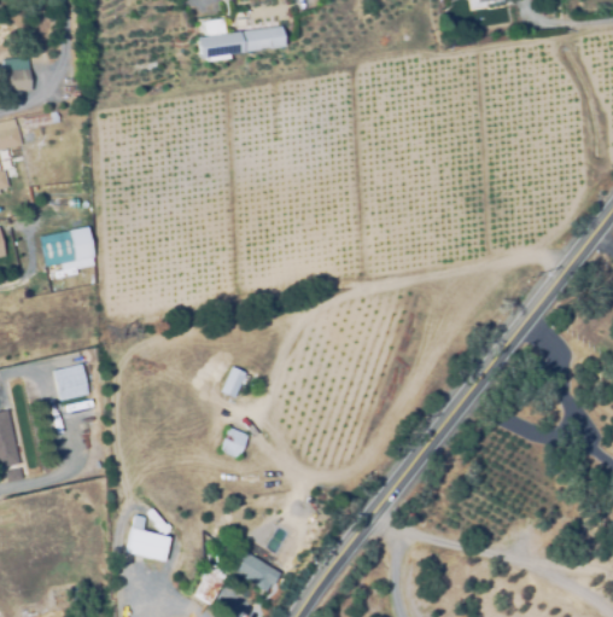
[(479,10),(477,0),(494,0),(495,6),(479,10)]
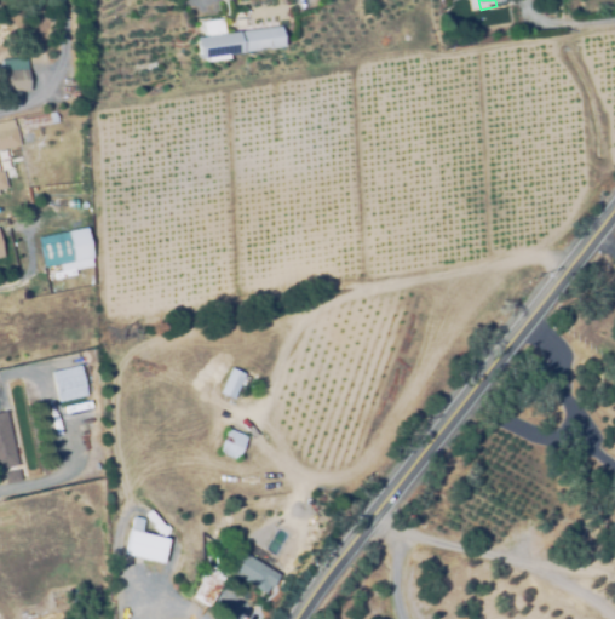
[(200,34),(285,23),(288,45),(202,56),(200,34)]
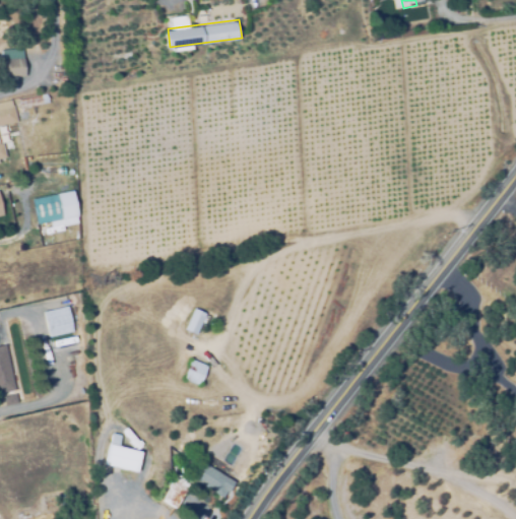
[(9,78),(7,60),(25,59),(27,76),(9,78)]
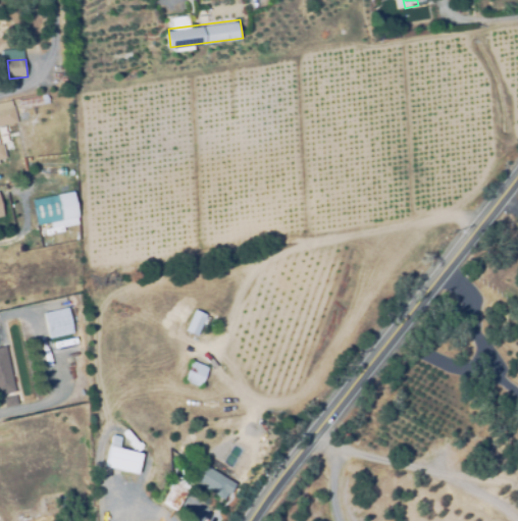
[(22,109),(20,101),(43,96),(45,104),(22,109)]
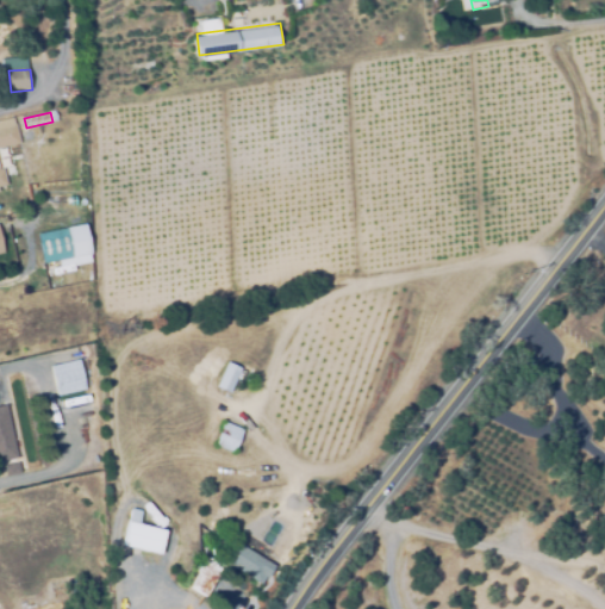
[(0,192),(0,120),(17,118),(18,123),(19,123),(23,144),(1,149),(8,184),(0,184),(0,188),(1,192),(0,192)]
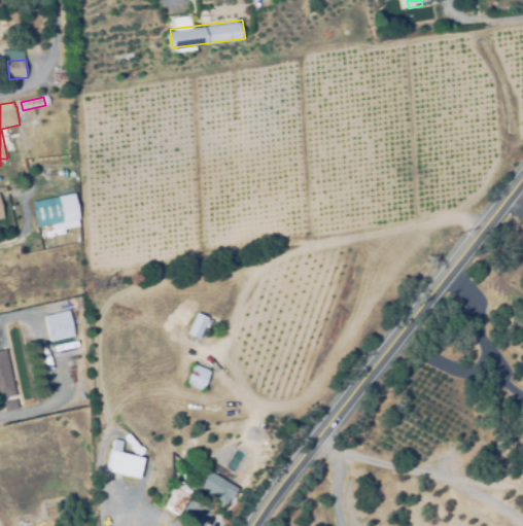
[(38,226),(33,202),(60,197),(65,221),(38,226)]
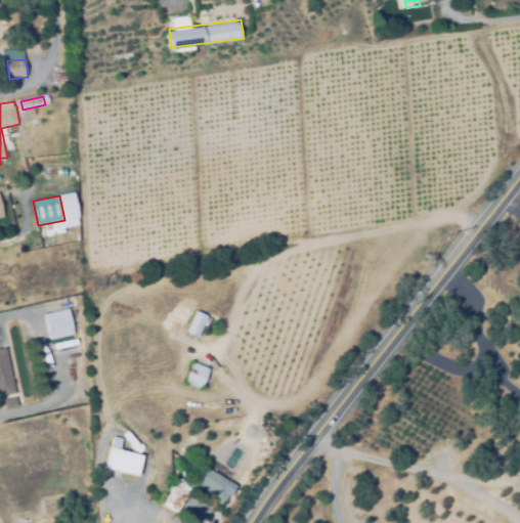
[(51,341),(45,314),(71,308),(77,335),(51,341)]
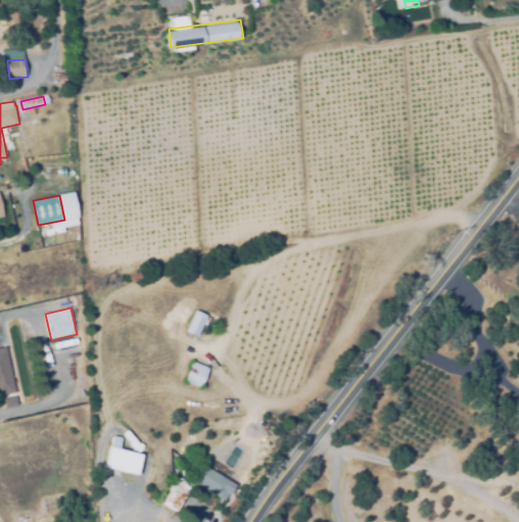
[(198,336),(187,331),(196,310),(207,315),(198,336)]
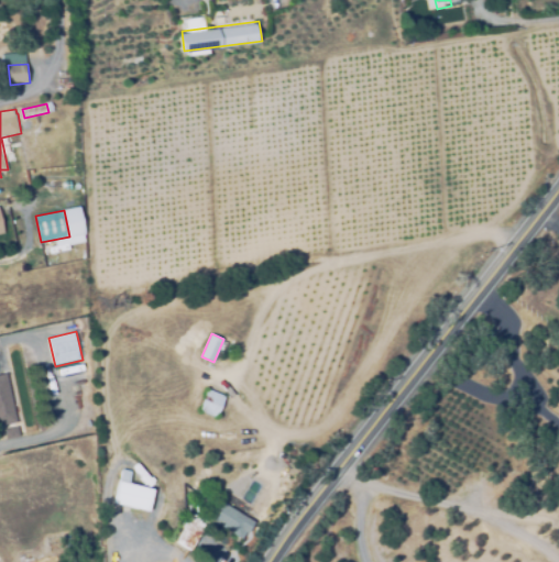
[(0,426),(0,375),(8,374),(19,421),(0,426)]
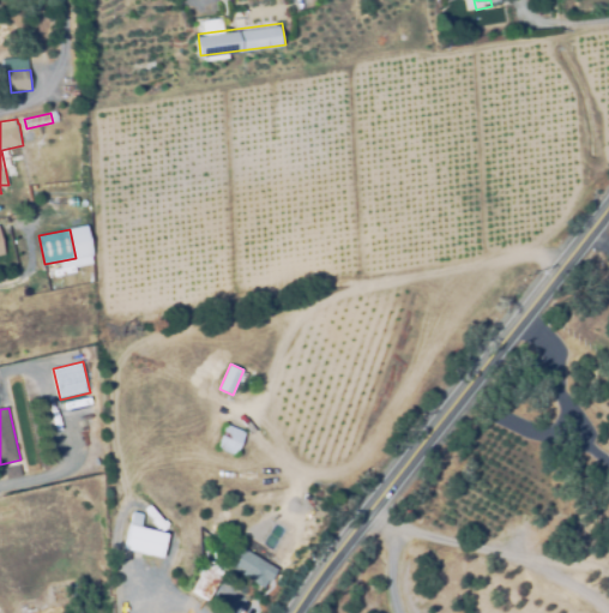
[(235,456),(217,446),(228,425),(246,434),(235,456)]
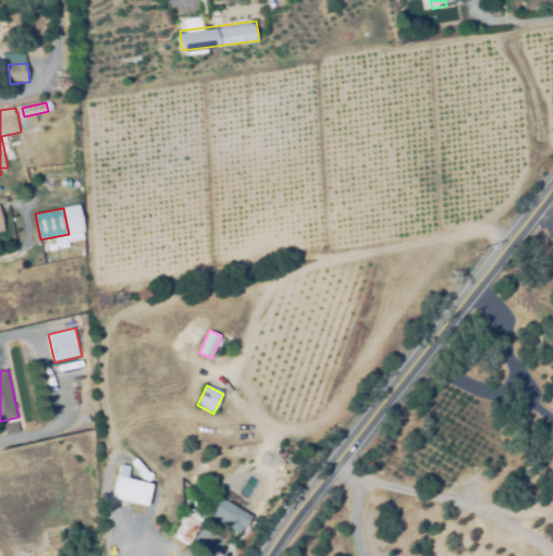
[(52,411),(47,393),(53,391),(58,409),(52,411)]
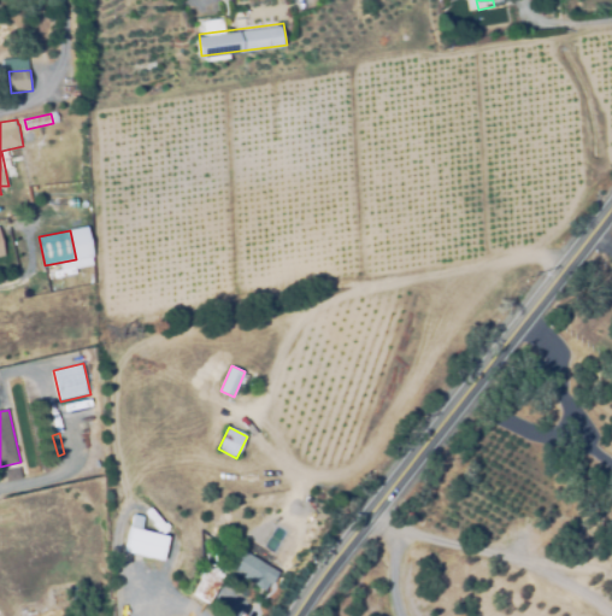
[(10,481),(9,471),(22,469),(23,479),(10,481)]
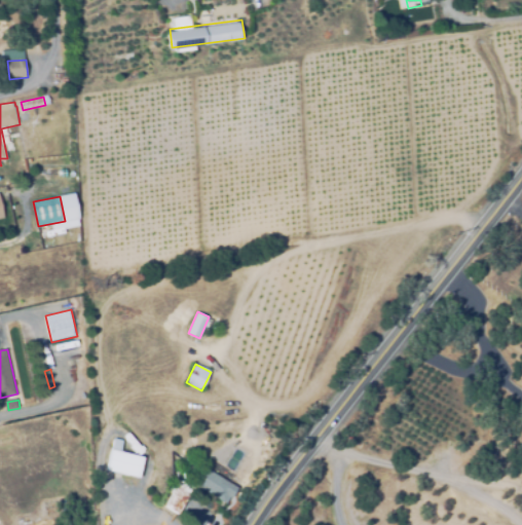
[(141,478),(108,470),(112,450),(145,457),(141,478)]
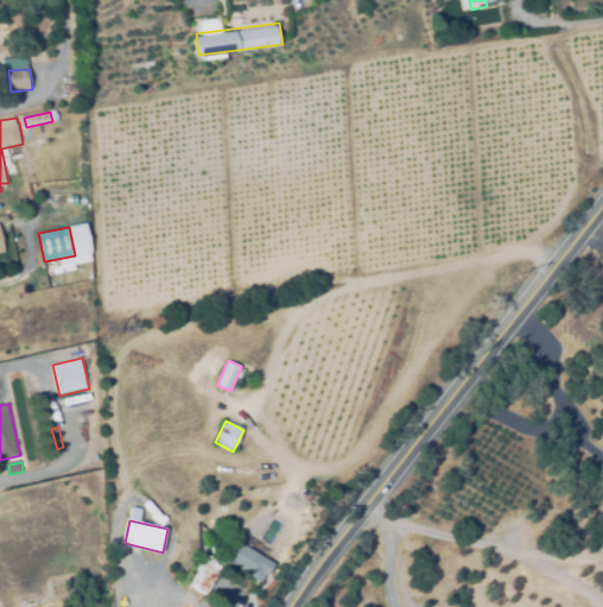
[(262,582),(227,563),(239,542),(277,563),(270,576),(266,574),(262,582)]
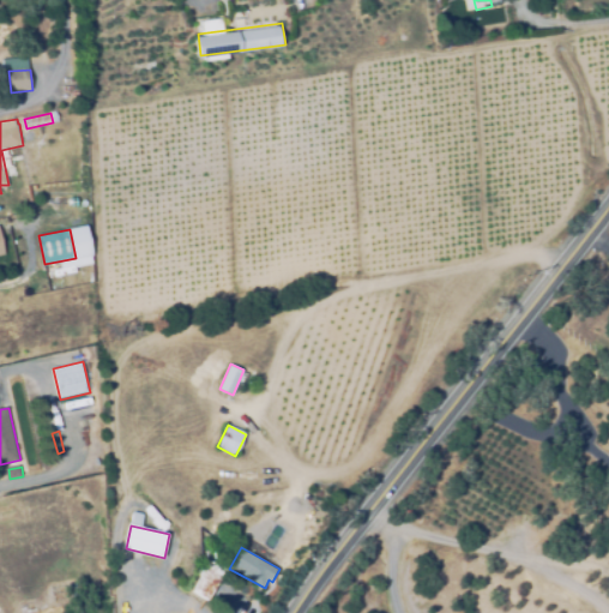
[(209,601),(193,592),(212,560),(228,570),(209,601)]
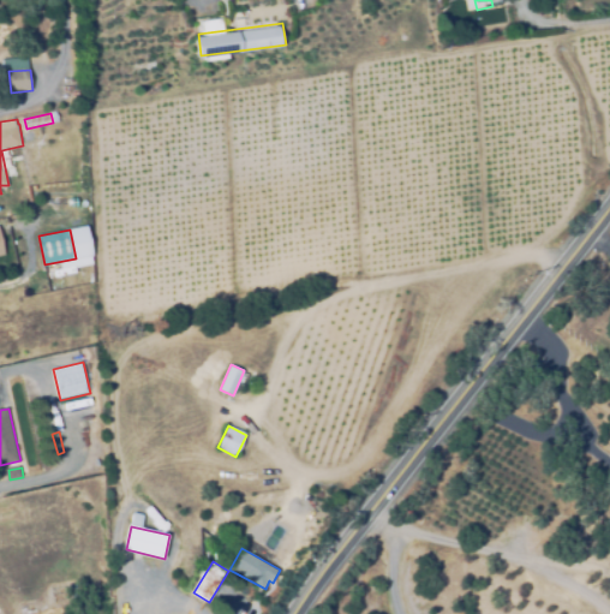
All buildings are outlined.
